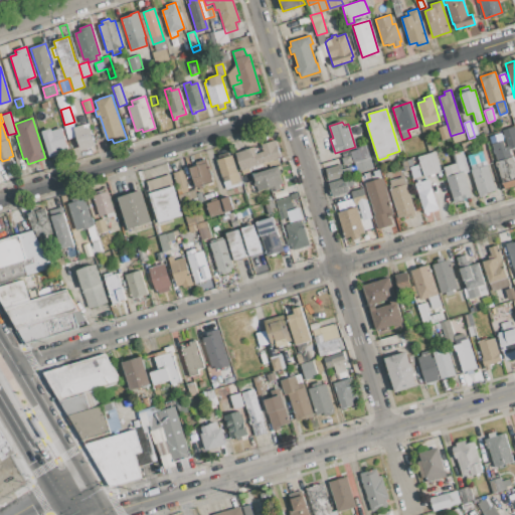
[(87,129),(91,128),(97,144),(80,149),(73,128),(86,124),(87,129)]
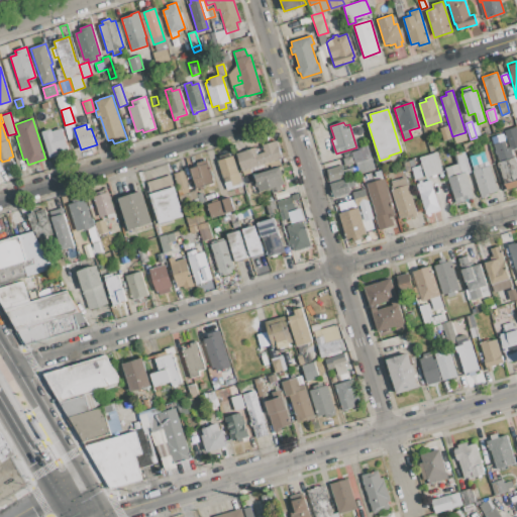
[(439,128),(447,126),(451,138),(443,141),(439,128)]
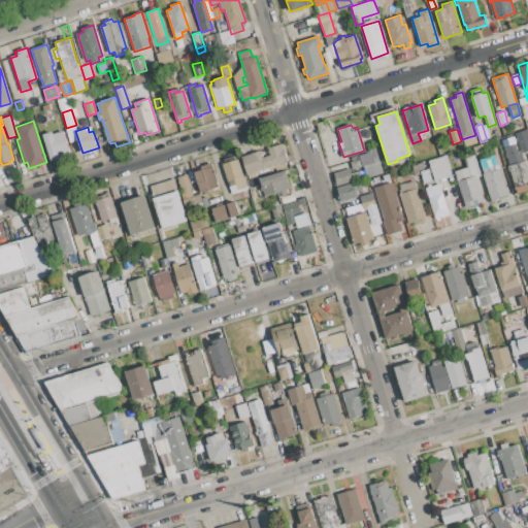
[(527,151),(523,153),(522,149),(520,150),(515,133),(527,129),(527,132),(527,151)]
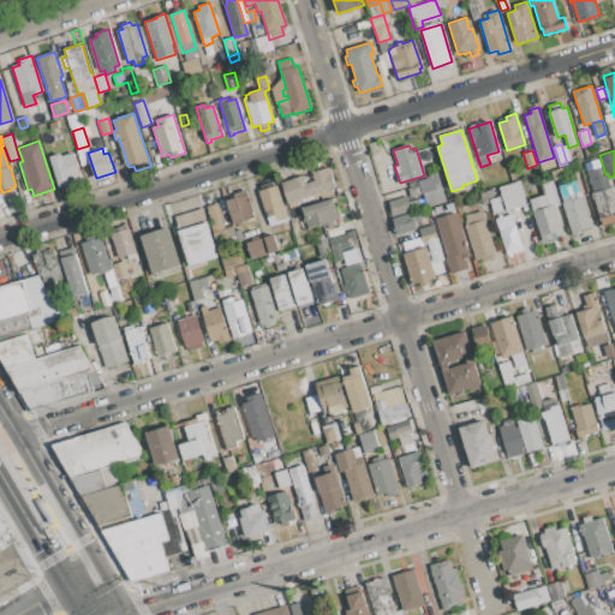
[(59,189),(48,157),(60,154),(61,156),(75,153),(83,180),(59,189)]
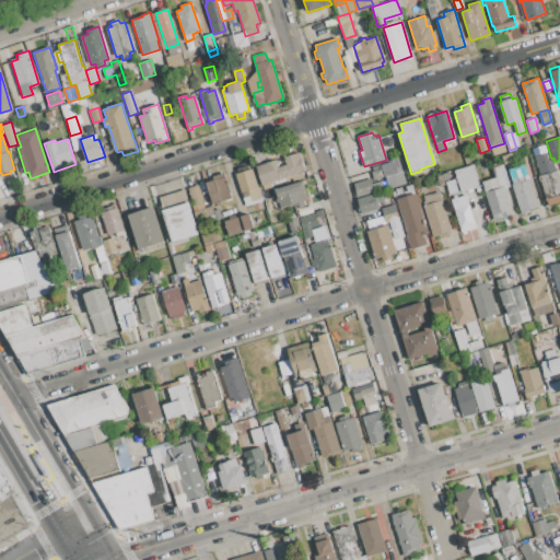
[(278,168),(287,165),(284,158),(300,153),(305,172),(270,182),(272,187),(264,189),(256,166),(276,160),(278,168)]
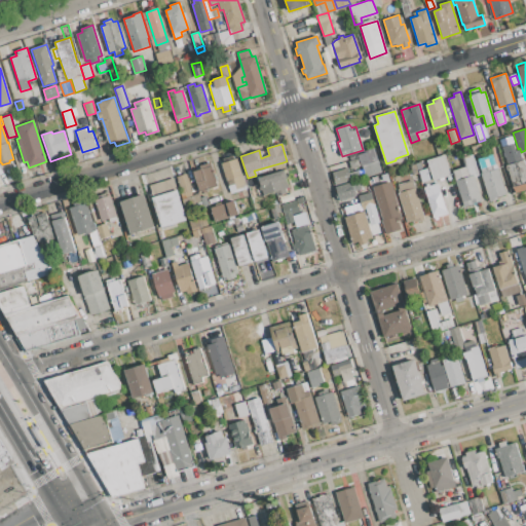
[(508,164),(502,147),(513,144),(515,151),(519,149),(523,160),(523,159),(525,168),(525,189),(516,193),(506,164),(508,164)]
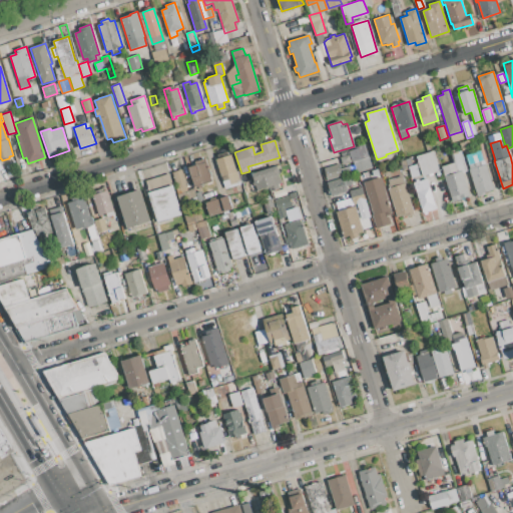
[(467,170),(463,172),(470,195),(462,197),(463,198),(452,202),(442,166),(454,162),(451,153),(461,150),(467,170)]
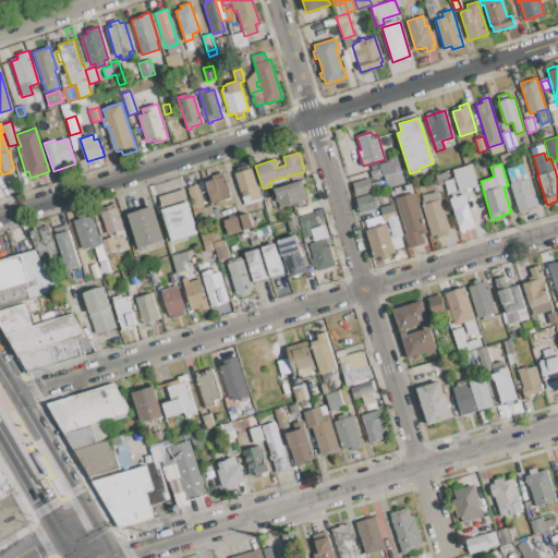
[(445,182),(456,179),(453,170),(471,165),(477,186),(460,192),(459,190),(449,193),(445,182)]
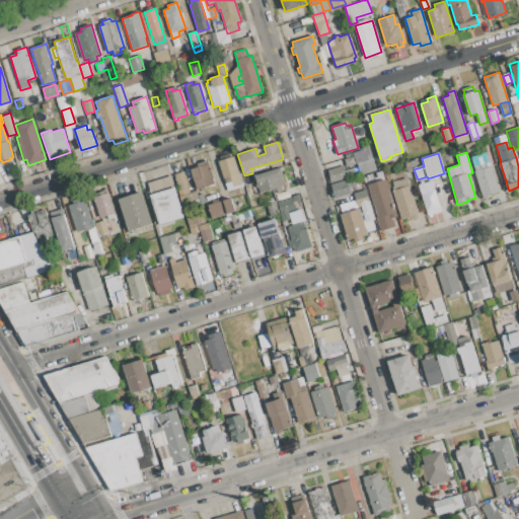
[(225,178),(219,161),(234,156),(242,183),(233,186),(230,177),(225,178)]
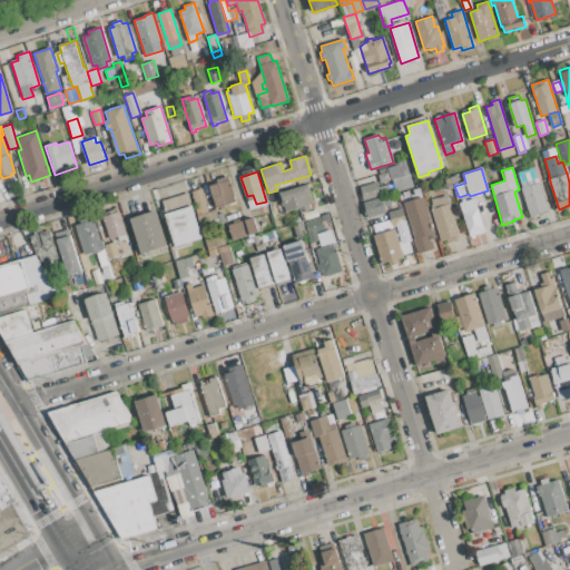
[(392,178),(409,173),(413,186),(396,192),(392,178)]
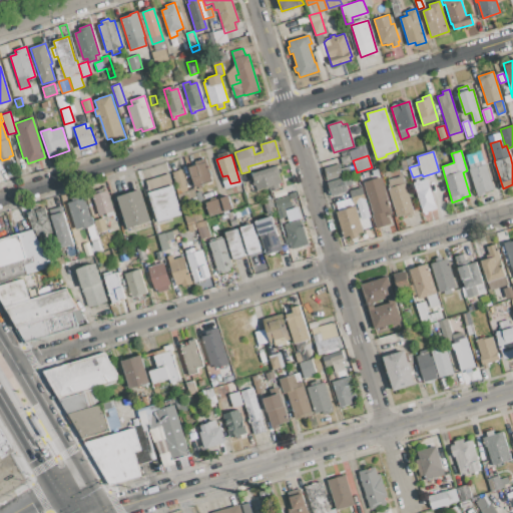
[(196,165),(195,161),(205,158),(212,181),(194,186),(188,167),(196,165)]
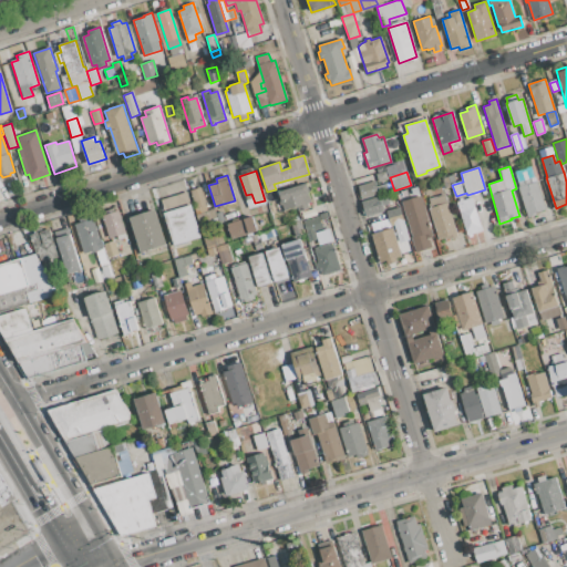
[(389,191),(362,198),(359,186),(385,177),(389,191)]
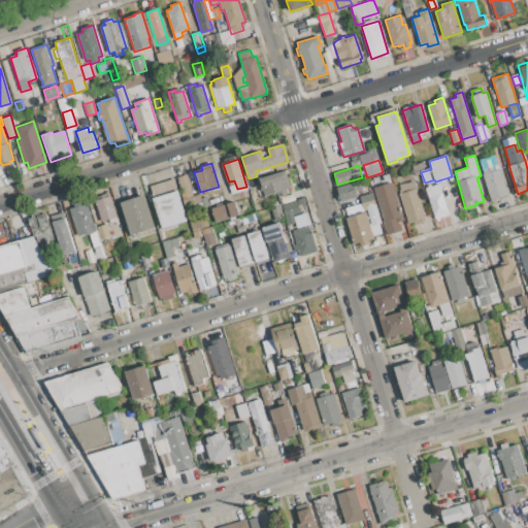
[(500,169),(508,195),(499,198),(499,200),(492,202),(484,174),(483,169),(498,165),(499,169),(500,169)]
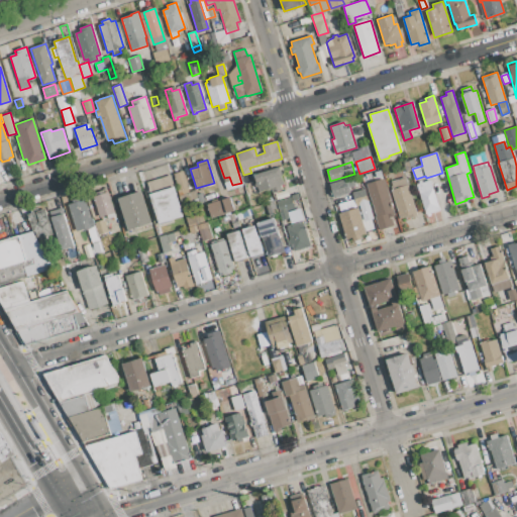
[(273,192),(272,188),(260,192),(254,176),(279,168),(281,168),(283,176),(282,177),(284,184),(281,186),(282,190),(273,192)]
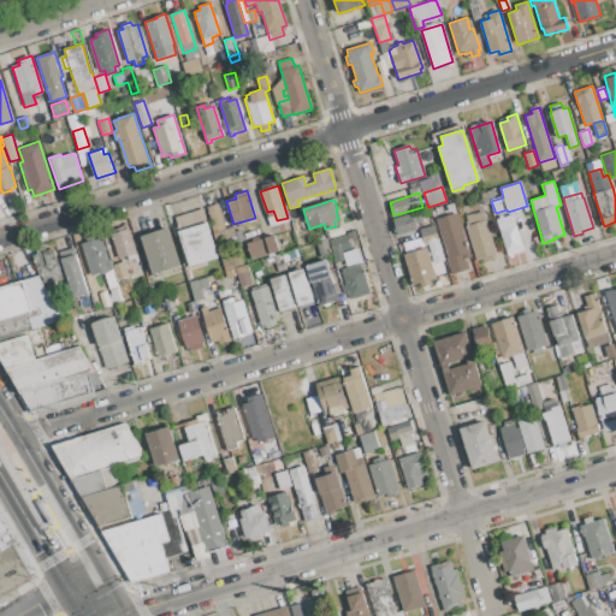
[(225,224),(213,227),(207,207),(219,203),(225,224)]
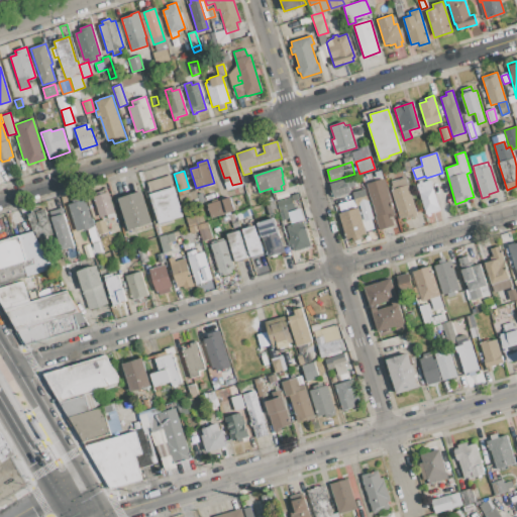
[(170,175),(183,217),(160,224),(146,182),(170,175)]
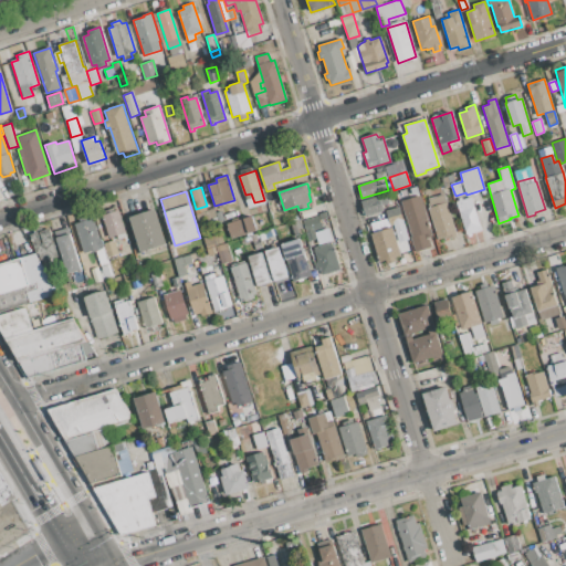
[(362,201),(386,194),(389,203),(381,206),(384,211),(366,216),(364,211),(362,201)]
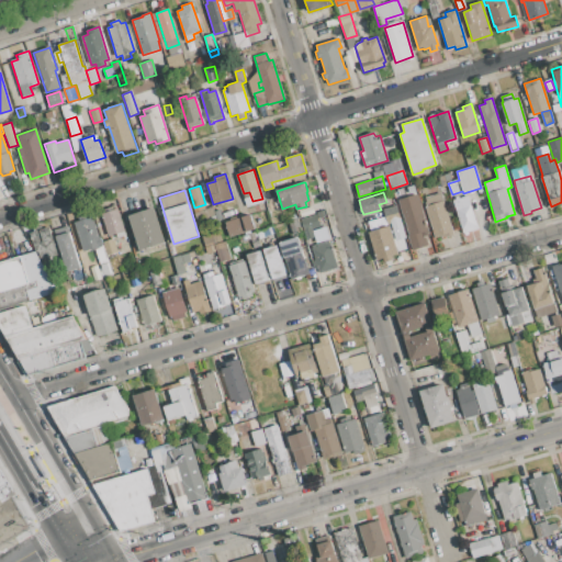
[(442,238),(441,235),(435,237),(423,198),(440,192),(453,234),(442,238)]
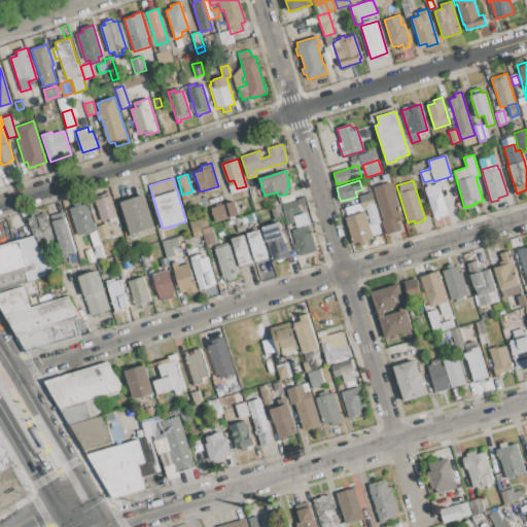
[(401,230),(386,235),(382,220),(383,220),(373,187),(392,181),(405,219),(398,221),(401,230)]
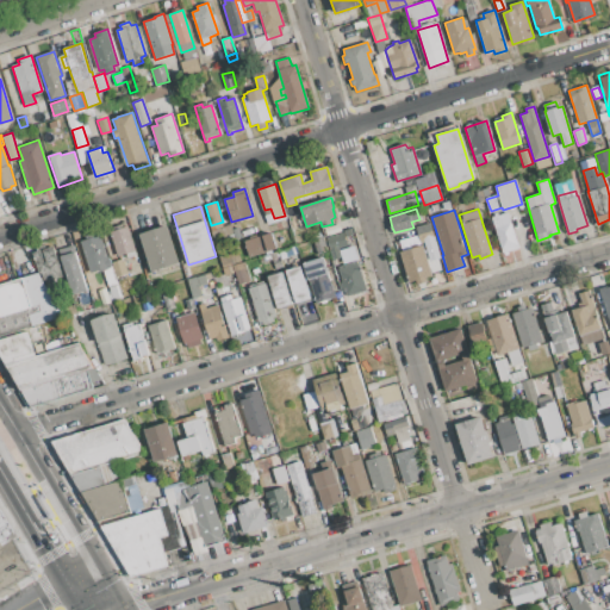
[(495,216),(495,215),(498,213),(498,215),(506,212),(518,248),(503,253),(491,217),(495,216)]
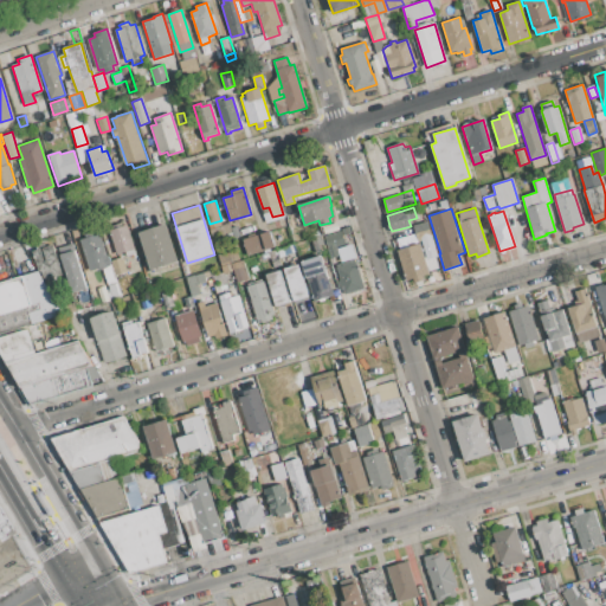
[(334,221),(337,231),(328,234),(326,225),(334,221)]
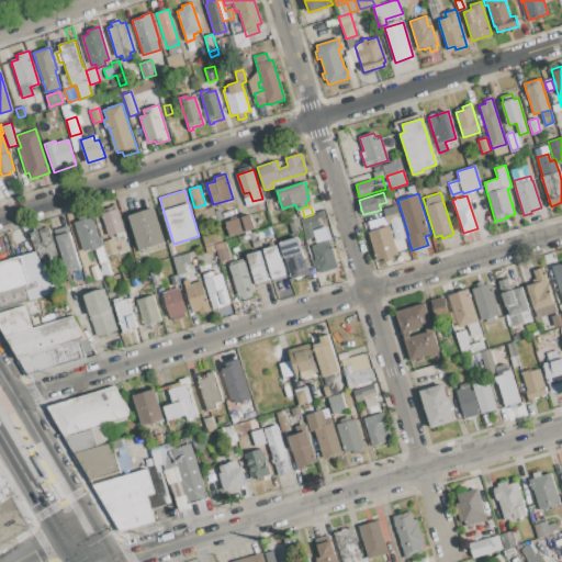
[(383,210),(396,205),(401,221),(388,225),(383,210)]
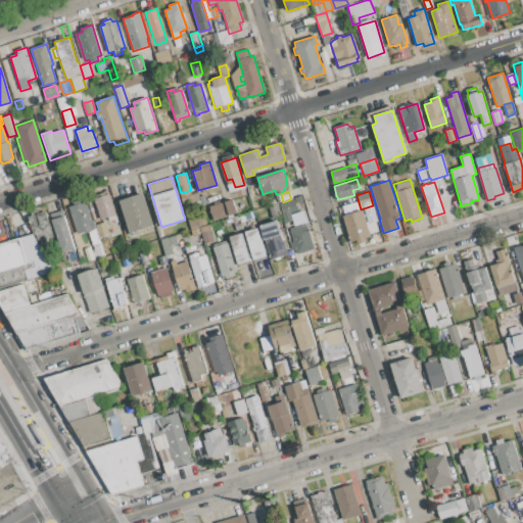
[(145,231),(131,235),(121,200),(144,193),(154,226),(144,229),(145,231)]
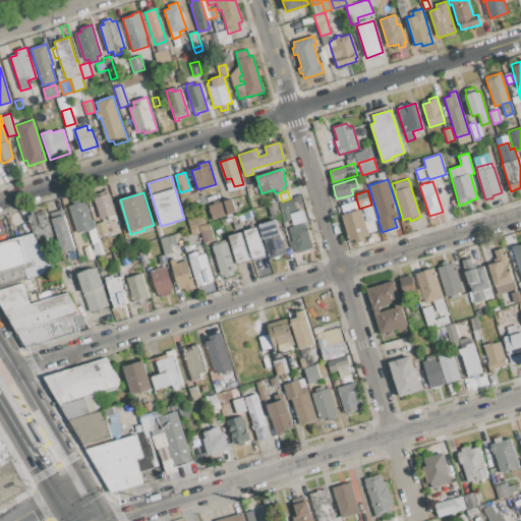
[(107,217),(101,219),(95,198),(109,193),(116,218),(108,221),(107,217)]
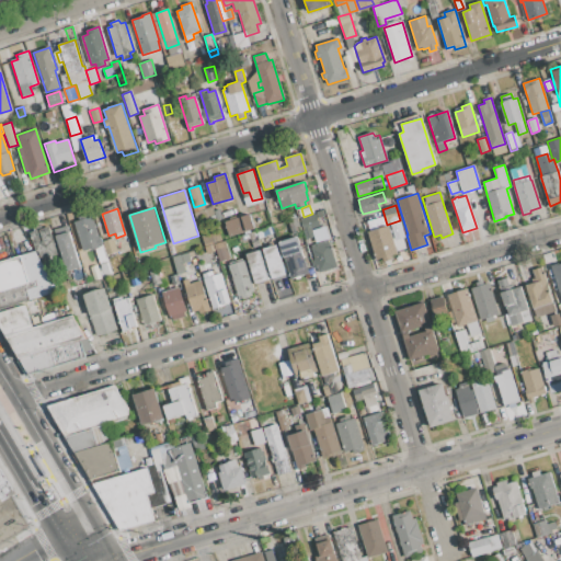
[(307,239),(300,218),(316,214),(319,226),(311,228),(313,237),(307,239)]
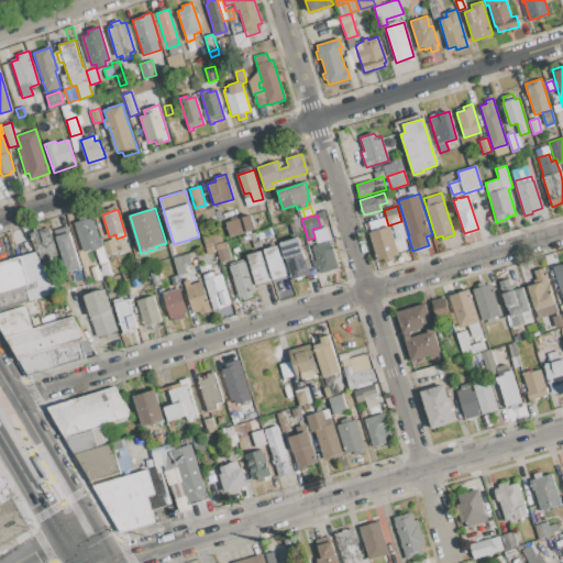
[(250,216),(254,230),(242,233),(238,219),(250,216)]
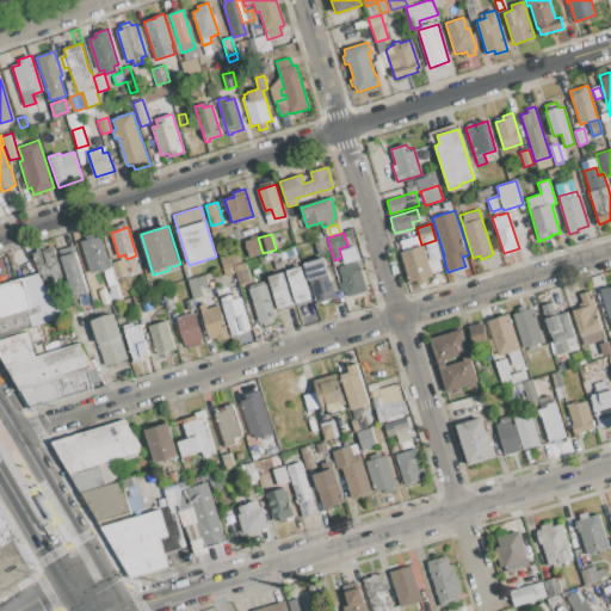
[(107,269),(107,270),(99,272),(99,271),(90,273),(80,242),(102,235),(112,267),(107,269)]
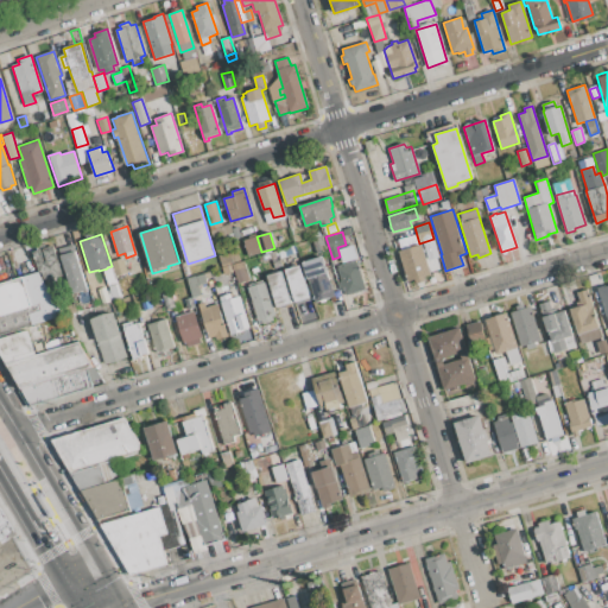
[(327,251),(317,253),(312,239),(322,235),(327,251)]
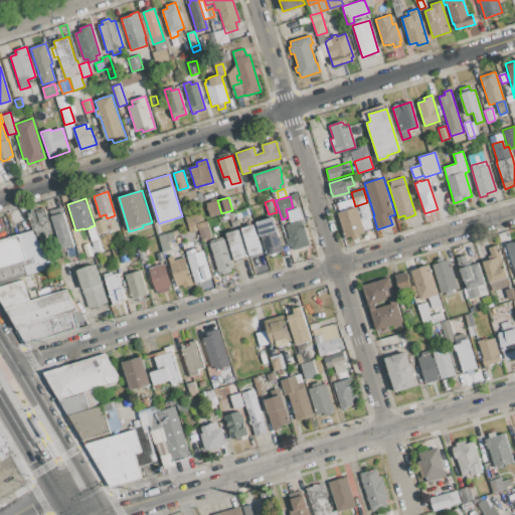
[(358,234),(359,238),(352,240),(351,236),(345,238),(337,212),(357,206),(365,232),(358,234)]
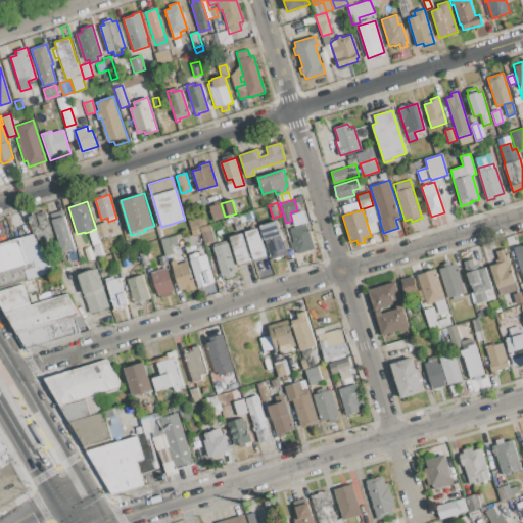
[(46,211),(53,237),(38,241),(35,233),(33,234),(28,218),(46,211)]
